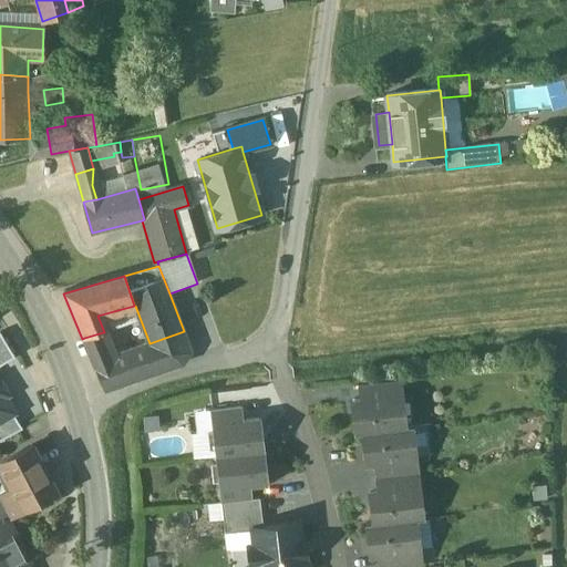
[(150,343),(150,344),(113,359),(103,332),(84,338),(105,390),(182,364),(191,352),(184,331),(150,343)]
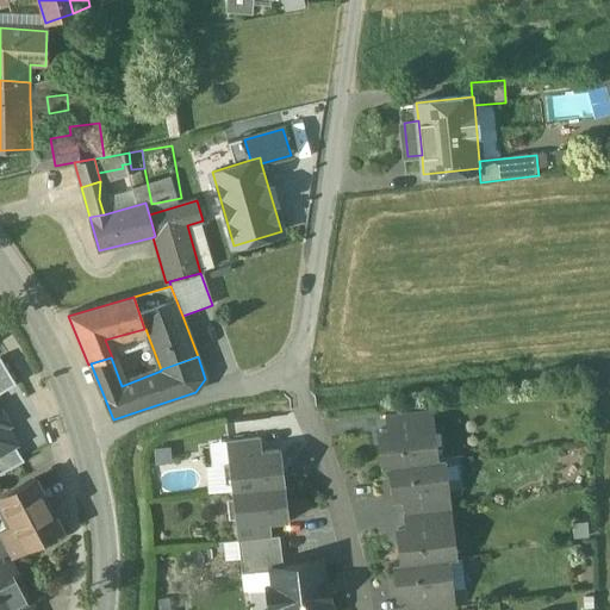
[(0,360),(0,390),(13,381),(0,360)]
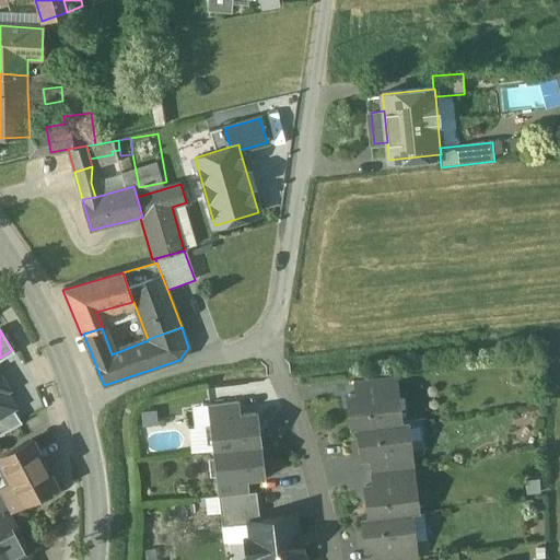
[(0,413),(12,406),(13,406),(6,393),(9,392),(0,376),(0,413)]
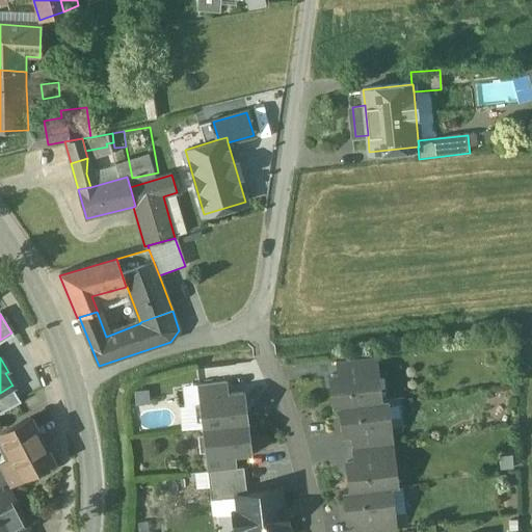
[(375,357),(338,362),(340,376),(376,372),(375,357)]
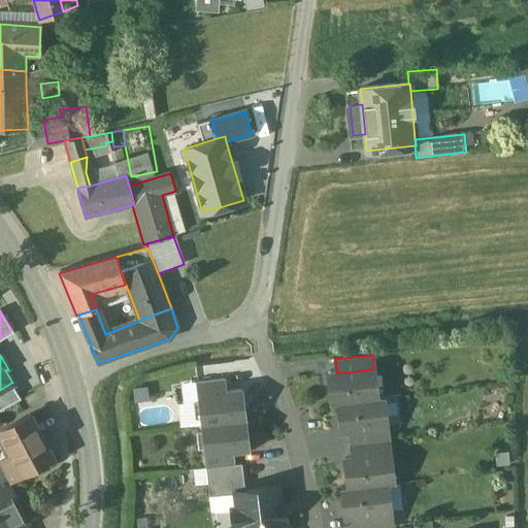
[(337,373),(328,374),(331,404),(337,403),(337,402),(377,398),(377,397),(373,369),(337,373)]
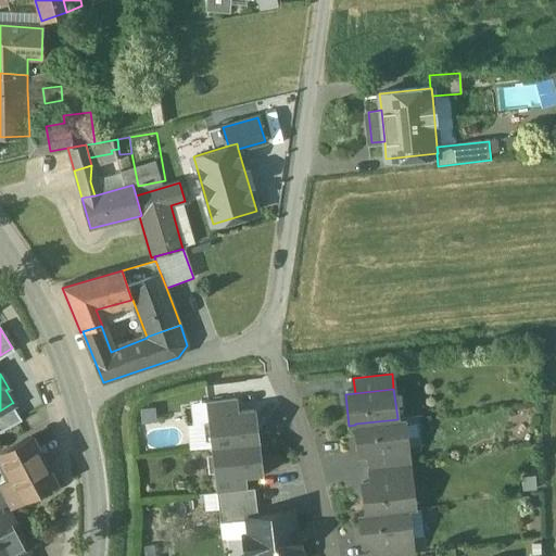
[(237,399),(206,402),(207,415),(238,412),(237,399)]
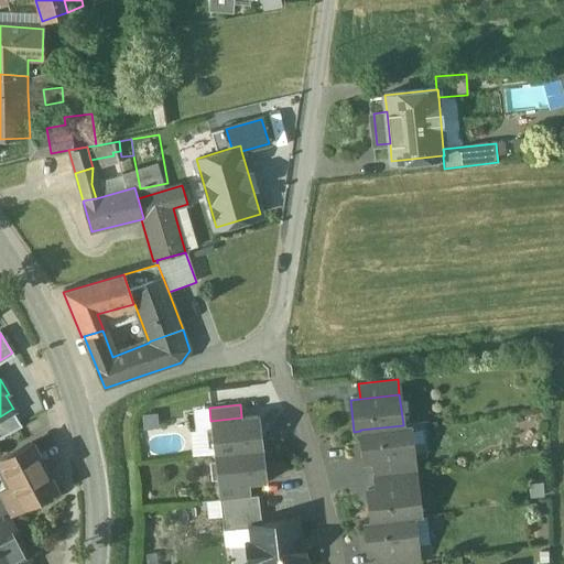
[(0,437),(22,426),(12,409),(0,416),(0,437)]
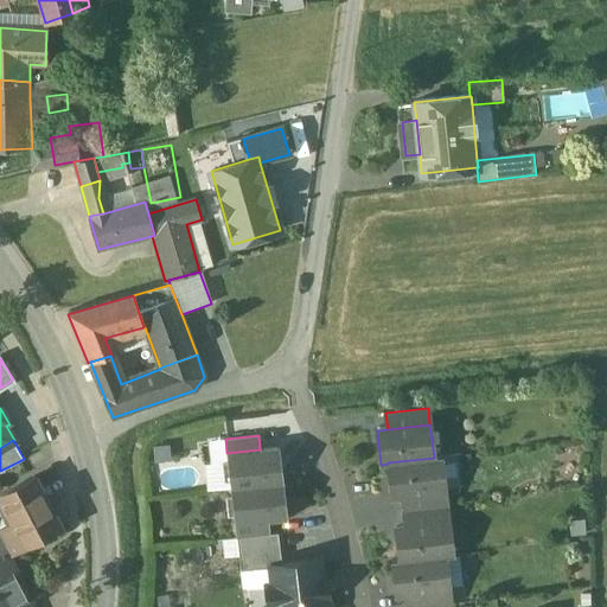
[(260,449),(227,453),(228,462),(222,462),(224,481),(230,480),(231,489),(283,483),(279,447),(260,449)]
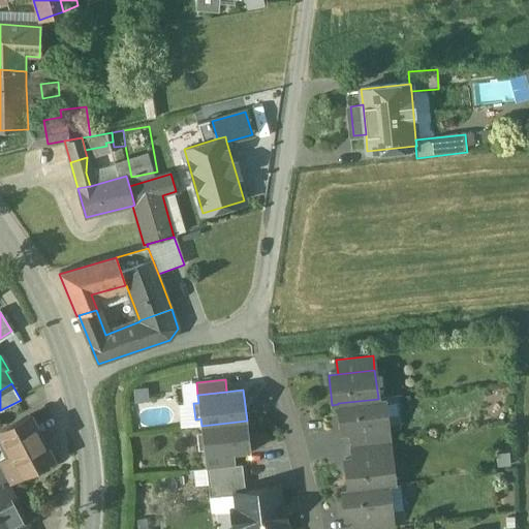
[(378,399),(338,403),(338,404),(342,432),(350,431),(387,427),(384,397),(378,398),(378,399)]
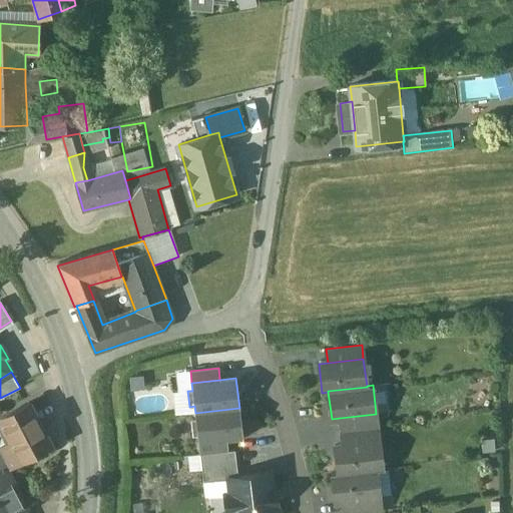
[(30,404),(1,419),(12,442),(0,448),(9,465),(50,443),(30,404)]
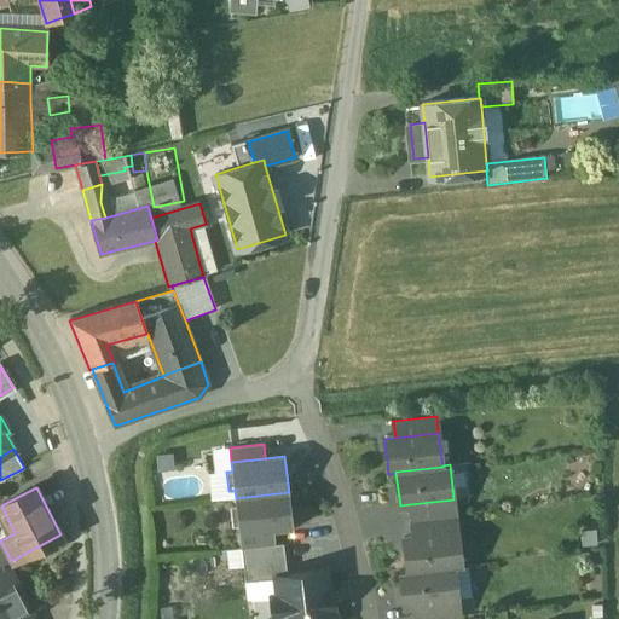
[(289,492),(236,498),(236,507),(231,507),(232,526),(238,526),(239,534),(273,530),(293,527),(289,492)]
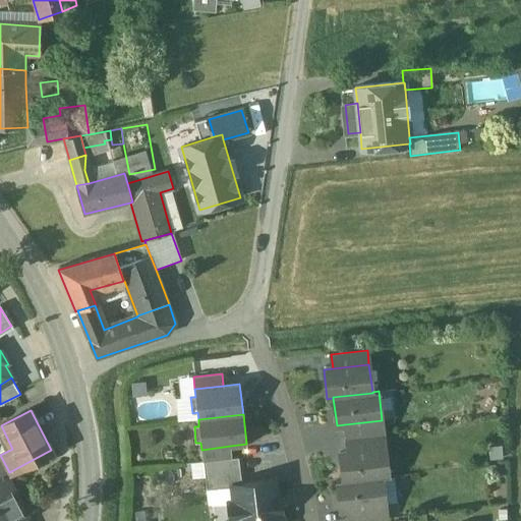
[(382,420),(345,424),(347,439),(383,435),(382,420)]
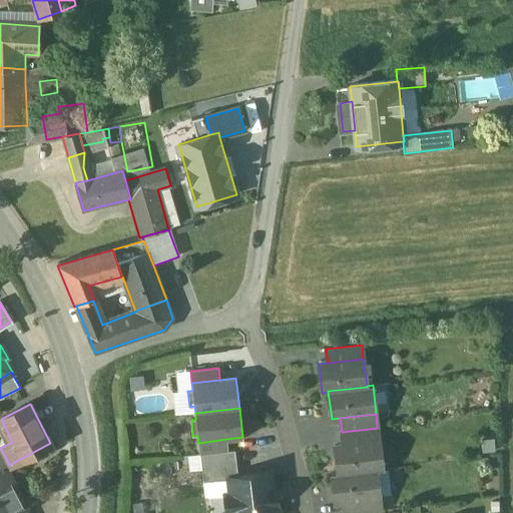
[(377,428),(342,432),(343,445),(379,441),(377,428)]
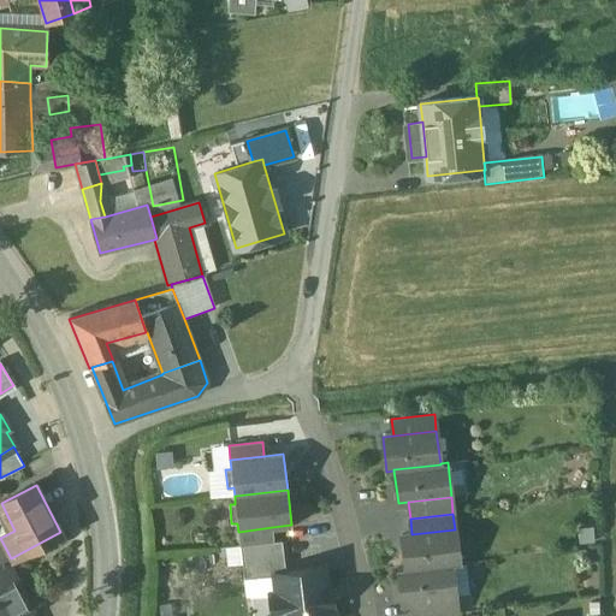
[(272,527),(238,532),(240,546),(273,542),(272,527)]
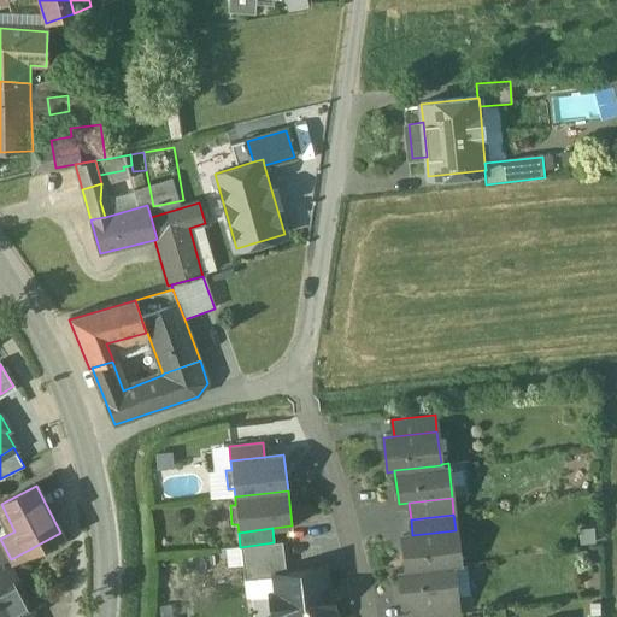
[(412,535),(403,536),(406,569),(406,570),(452,564),(452,565),(459,565),(456,530),(412,535)]
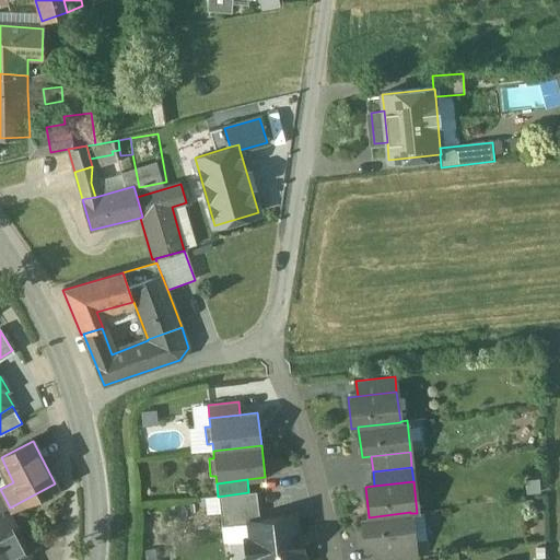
[(10,508),(0,489),(0,512),(3,511),(10,508)]
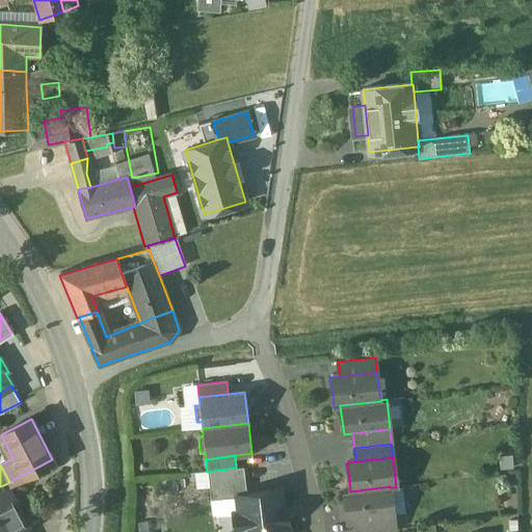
[(236,469),(207,472),(211,500),(238,497),(237,496),(246,495),(243,467),(236,468),(236,469)]
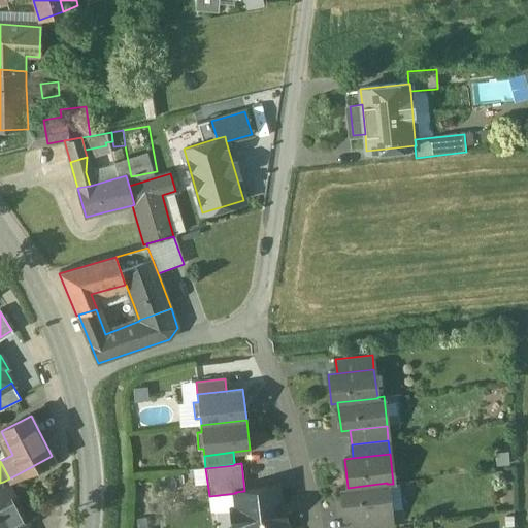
[(0,527),(15,527),(26,523),(12,498),(8,500),(1,486),(5,484),(3,482),(0,483),(0,527)]
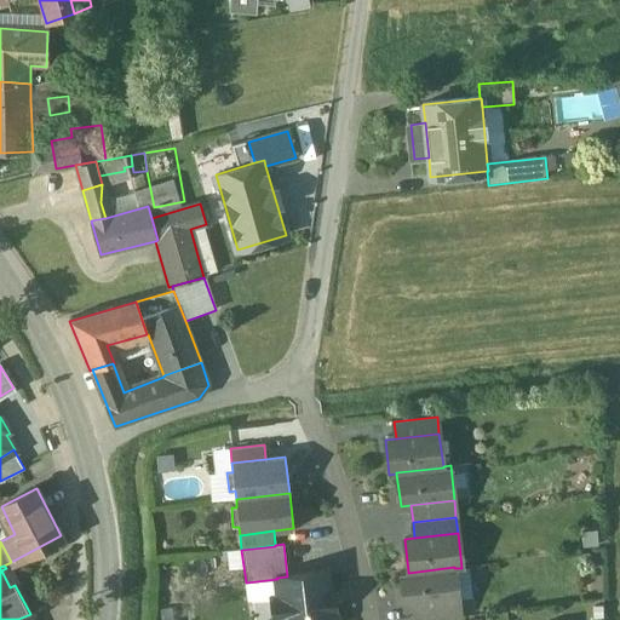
[(454,567),(408,573),(408,572),(401,573),(405,607),(415,606),(458,601),(454,568),(454,567)]
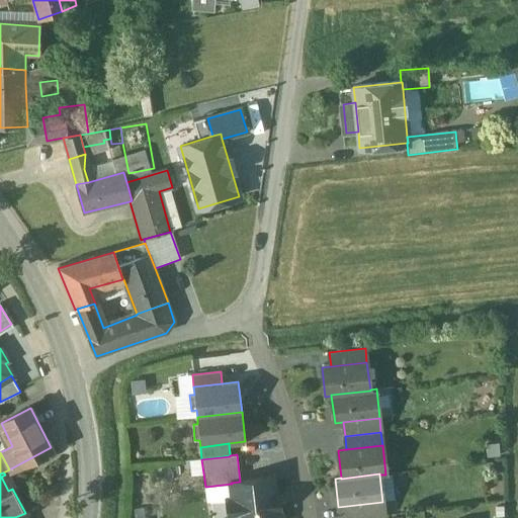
[(240,482),(231,483),(232,484),(233,499),(227,500),(229,516),(235,515),(235,517),(276,517),(276,510),(280,510),(278,494),(274,494),(272,478),(240,482)]
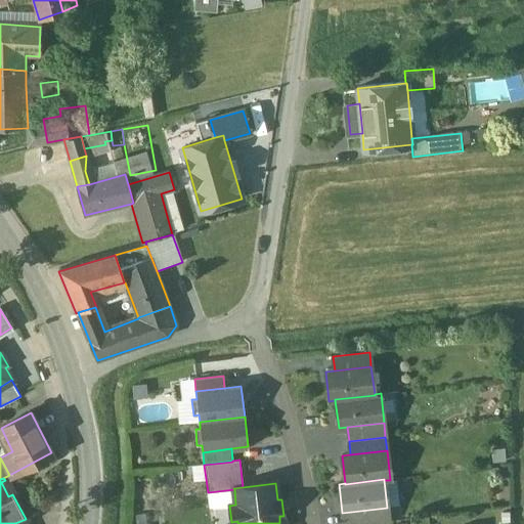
[(387,508),(351,512),(352,523),(369,523),(389,522),(387,508)]
